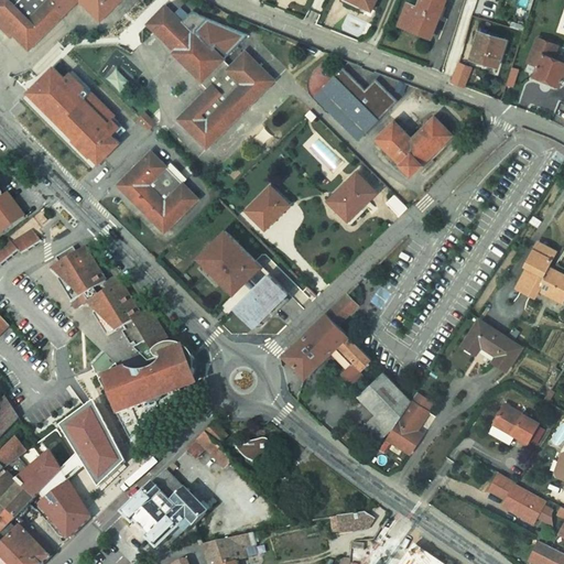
[(0,0),(0,19),(2,22),(4,20),(15,31),(13,33),(30,50),(78,0),(79,0),(100,21),(120,0),(0,0)]
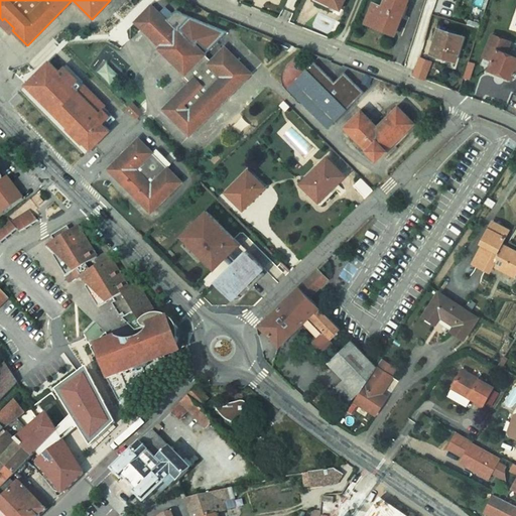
[(331,5),(340,9),(344,0),(325,0),(327,1),(324,6),(329,9),(331,5)]
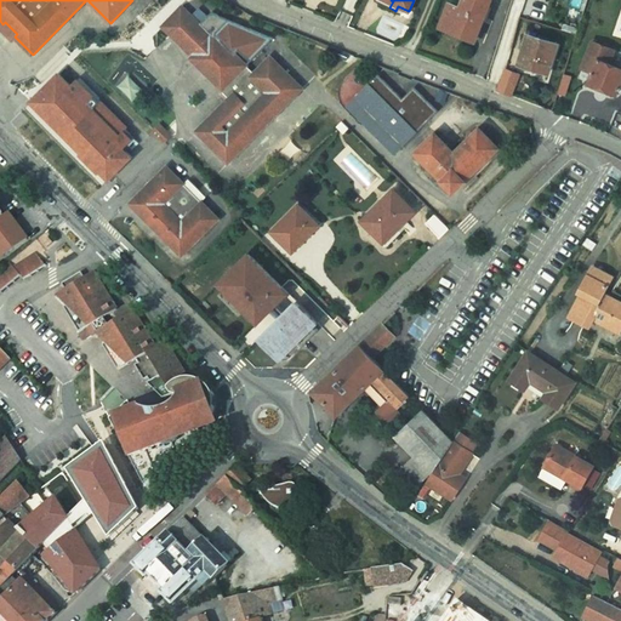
[(442,27),(474,40),(490,0),(465,0),(462,7),(451,4),(449,9),(445,7),(444,13),(446,15),(442,27)]
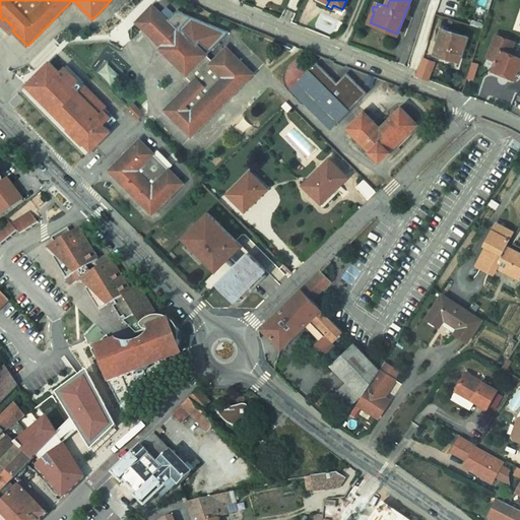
[(192,82),(165,111),(192,136),(232,96),(253,74),(226,48),(213,61),(197,46),(200,43),(209,52),(229,33),(178,10),(175,13),(170,18),(168,20),(152,6),(136,22),(161,48),(159,49),(187,75),(186,76),(192,82)]
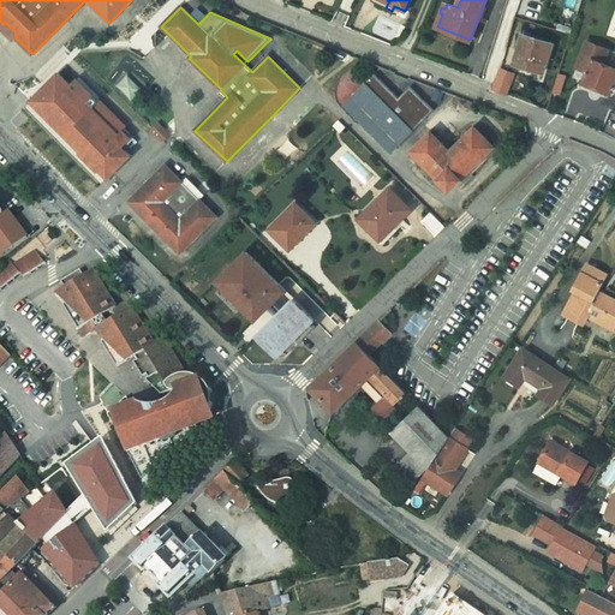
[(195,17),(201,22),(207,16),(201,11),(195,17)]
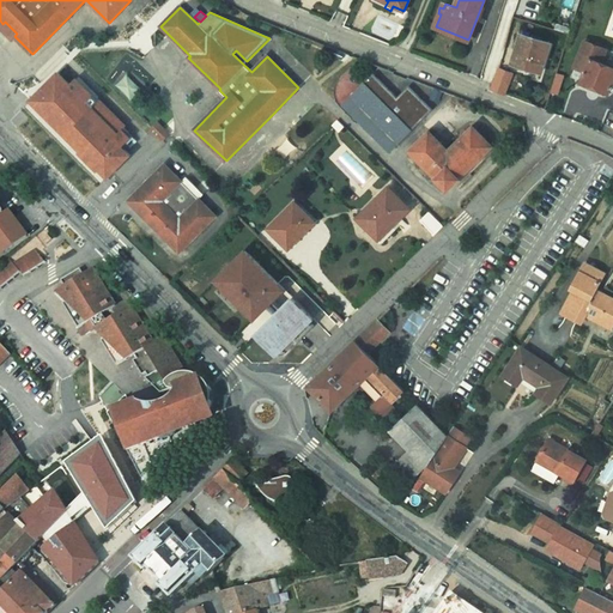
[(5,22),(2,24),(14,36),(17,34),(5,22)]
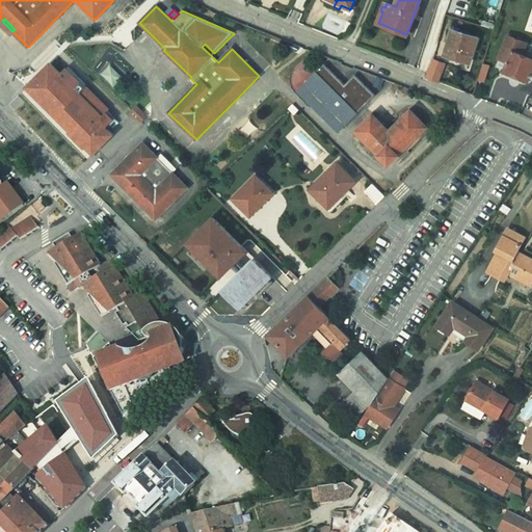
[(496,25),(483,21),(481,25),(495,29),(496,25)]
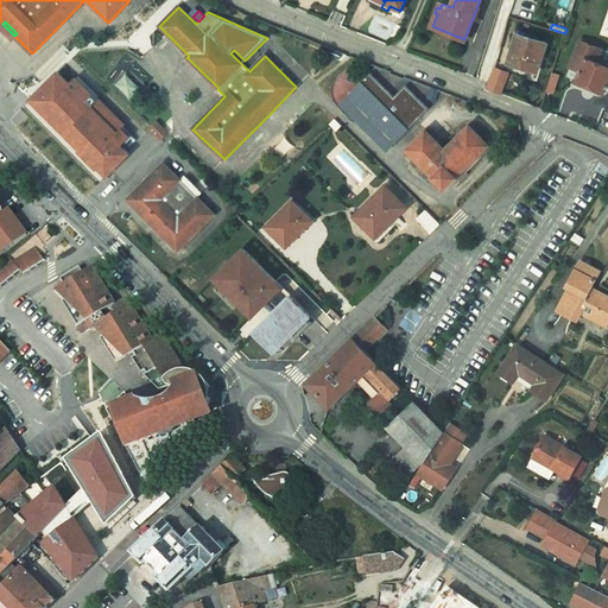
[(526,68),(538,70),(546,43),(517,35),(507,64),(507,65),(508,67),(510,67),(525,71),(526,68)]
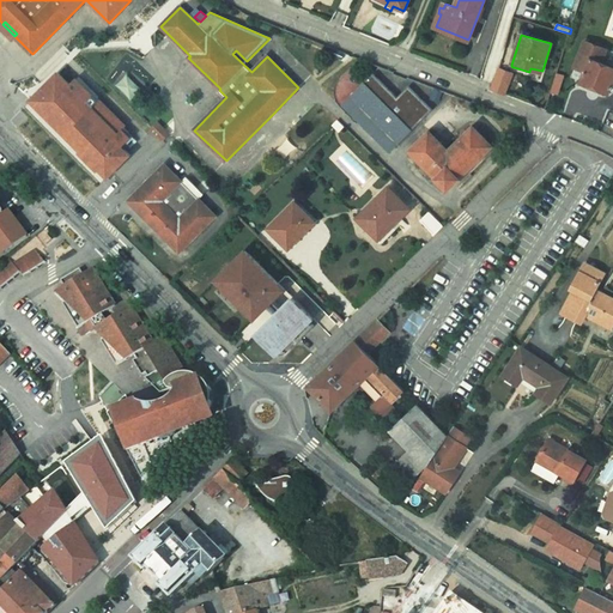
[(586,72),(582,82),(610,92),(612,83),(612,68),(601,65),(607,49),(584,41),(575,67),(586,72)]
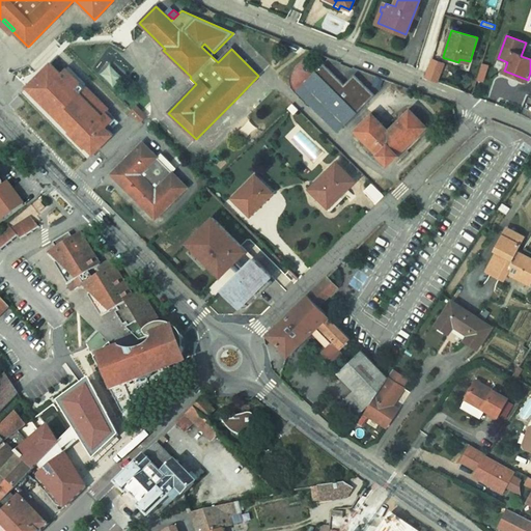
[(444,63),(432,59),(426,78),(438,82),(444,63)]
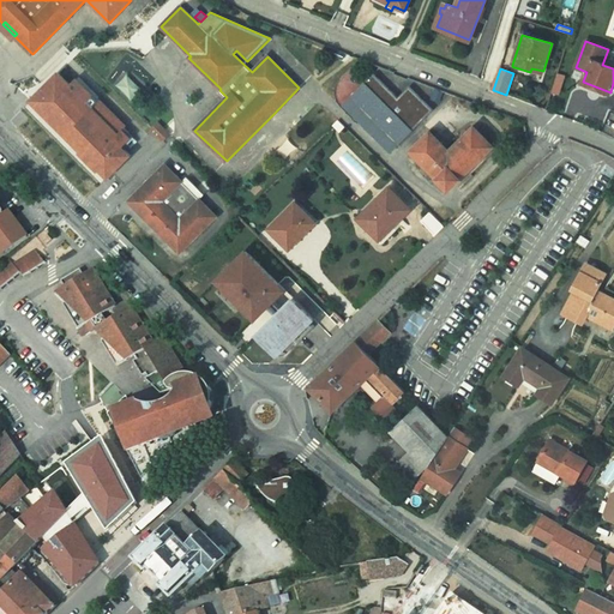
[(128,158),(132,156),(126,150),(125,150),(121,146),(126,142),(127,143),(133,137),(125,127),(126,126),(100,100),(98,101),(77,79),(71,85),(59,73),(50,82),(30,102),(107,179),(108,180),(125,163),(126,163),(130,160),(128,158)]
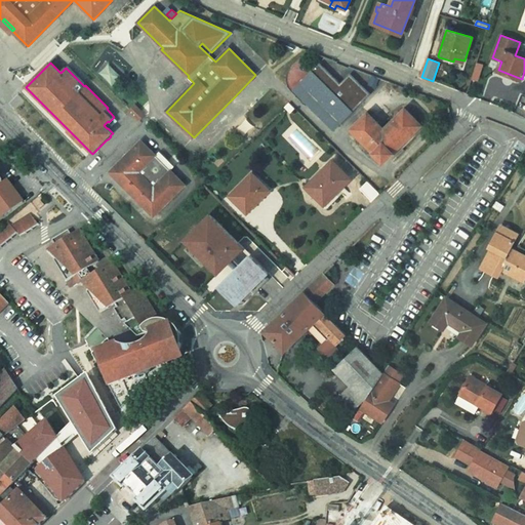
[(112,85),(122,76),(109,63),(99,73),(112,85)]
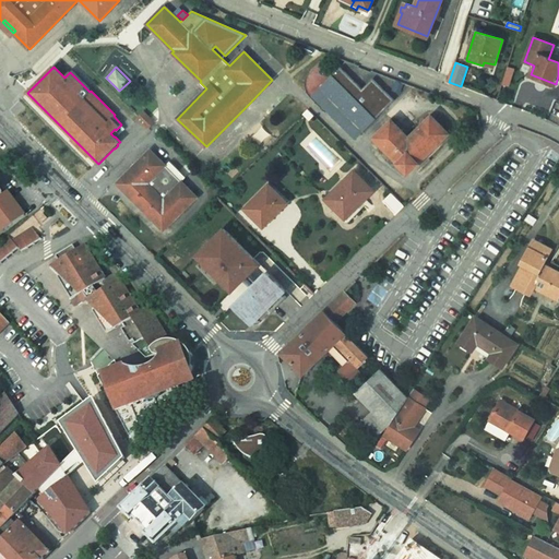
[(340,67),(331,76),(341,85),(323,103),(335,115),(333,116),(332,117),(342,127),(343,126),(349,119),(363,132),(394,100),(372,79),(363,88),(340,67)]
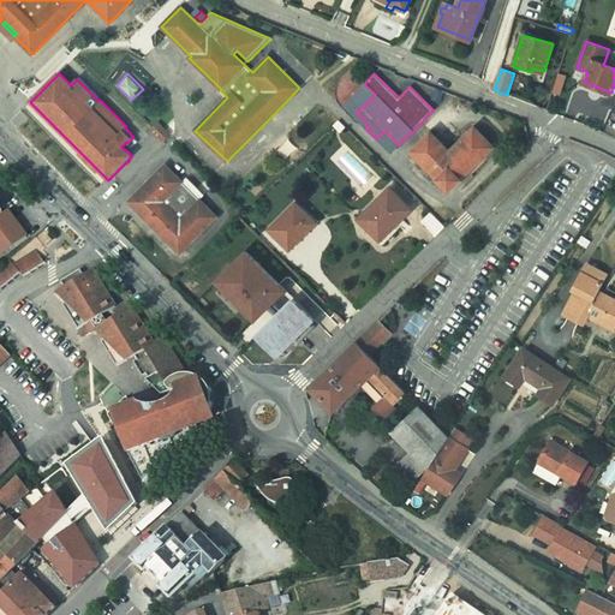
[(79,77),(77,79),(99,101),(100,100),(101,97),(79,77)]
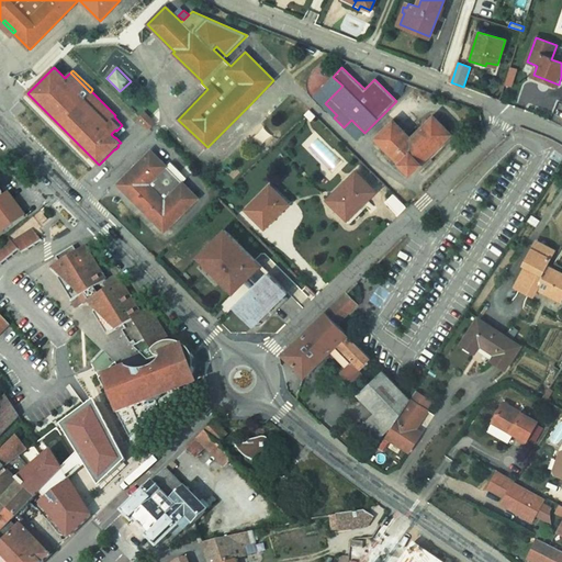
[(343,86),(333,77),(314,96),(335,116),(337,115),(325,103),(343,86)]
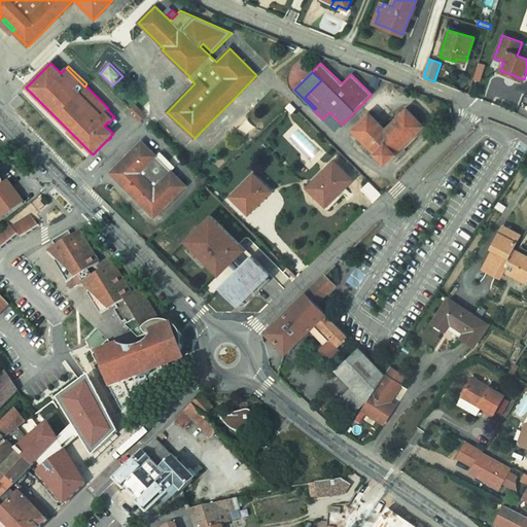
[(92,153),(26,88),(23,91),(89,156),(92,153)]
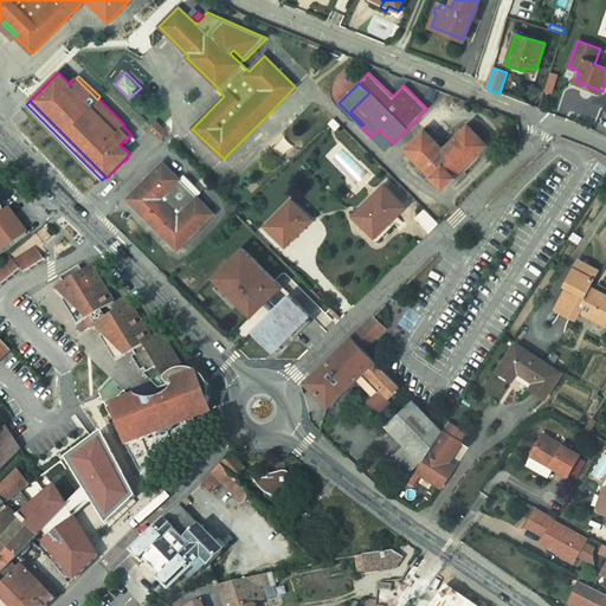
[(334,118),(329,123),(336,130),(340,126),(334,118)]
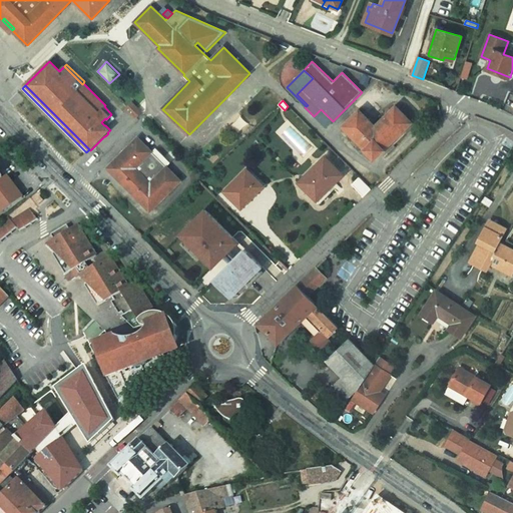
[(132,114),(136,117),(141,112),(132,103),(127,108),(132,114)]
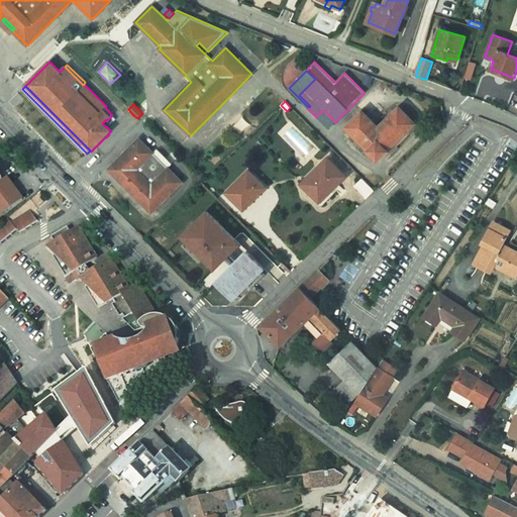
[(363,110),(345,126),(378,161),(416,123),(400,106),(379,127),(363,110)]
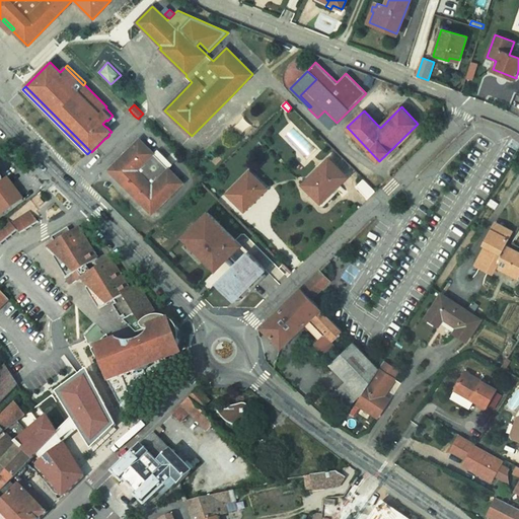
[(337,123),(324,110),(318,117),(330,129),(337,123)]
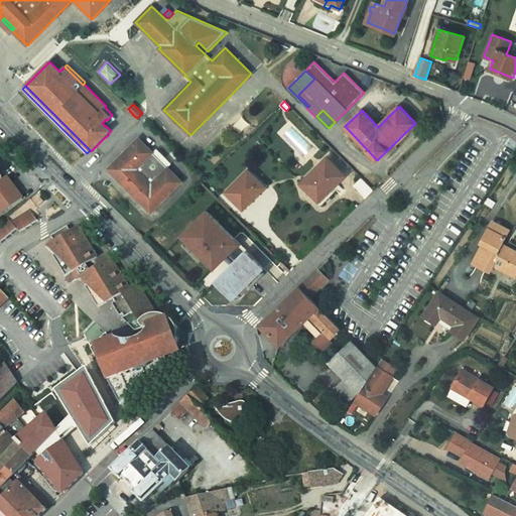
[(153,153),(139,139),(109,169),(151,212),(181,181),(167,167),(171,163),(157,149),(153,153)]
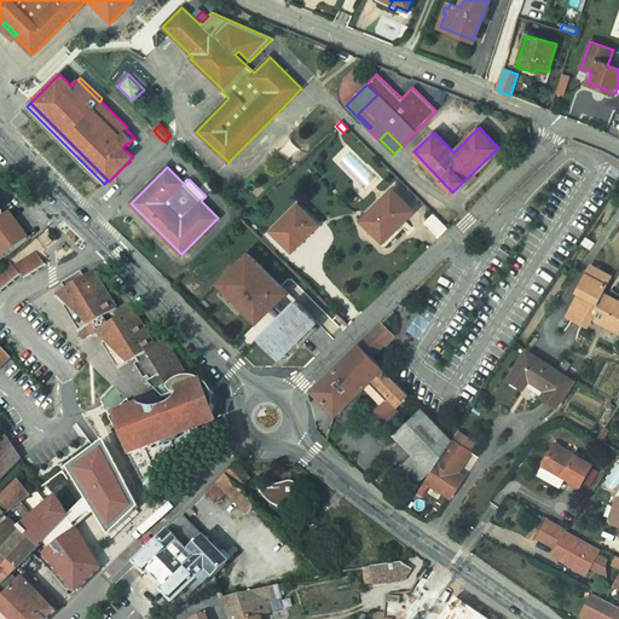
[(392,190),(362,220),(387,246),(409,224),(405,220),(414,210),(392,190)]
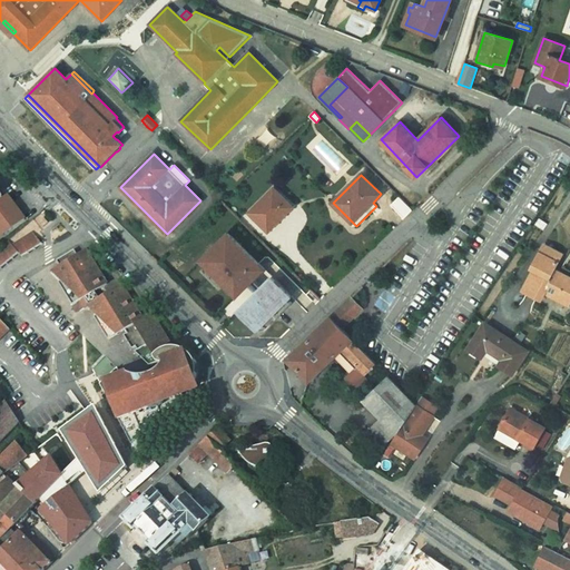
[(283,217),(293,207),(274,188),(251,213),(266,228),(279,215),(282,216),(283,217)]
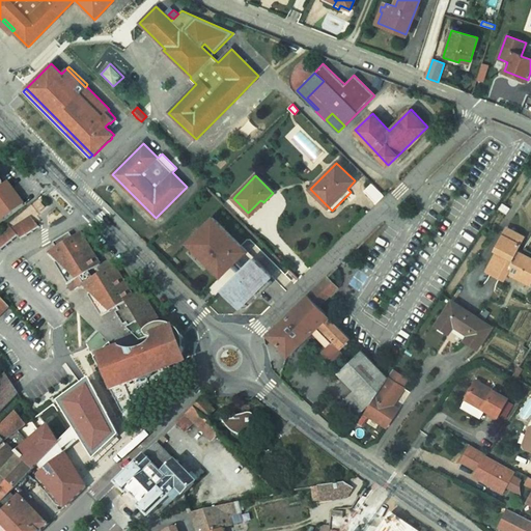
[(0,207),(17,195),(7,183),(4,185),(0,187),(0,207)]
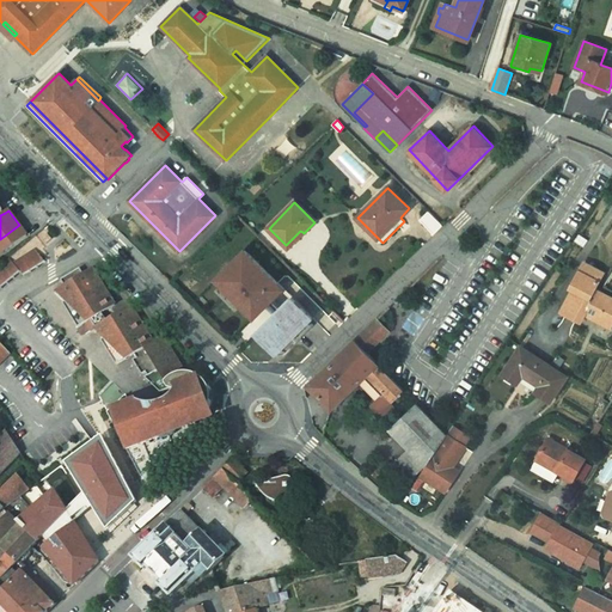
[(444,226),(429,212),(420,220),(434,234),(444,226)]
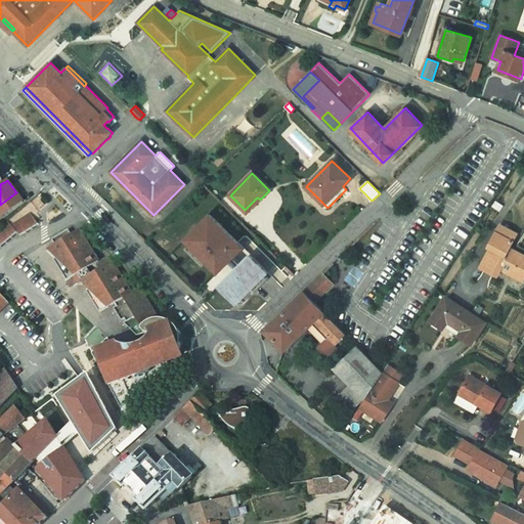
[(0,216),(1,218),(24,202),(16,192),(0,205),(0,216)]
